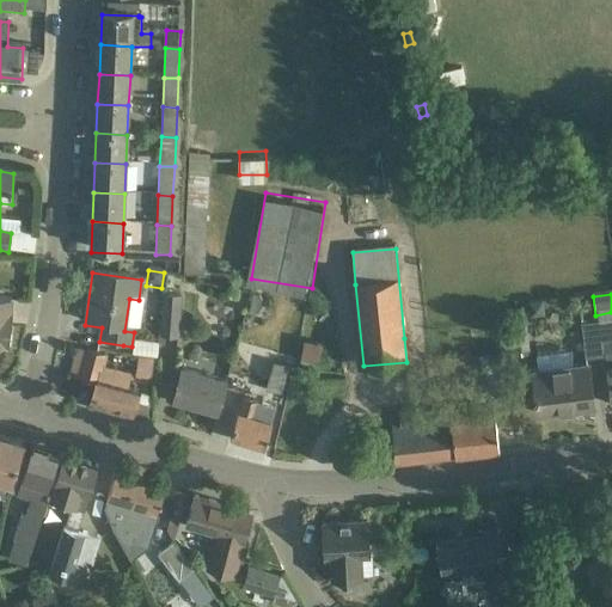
[(179,341),(183,298),(164,296),(160,339),(179,341)]
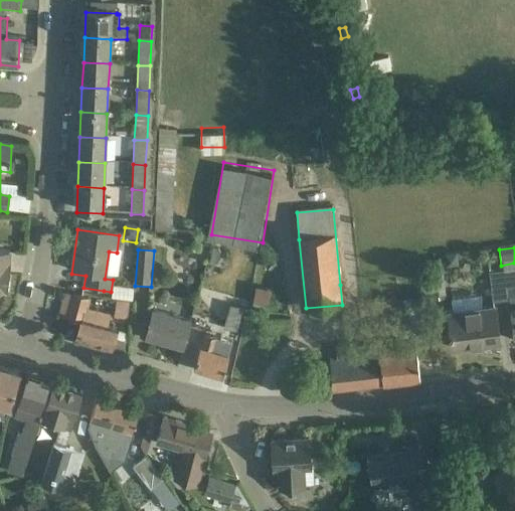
[(213,250),(208,268),(213,269),(218,267),(221,257),(219,252),(213,250)]
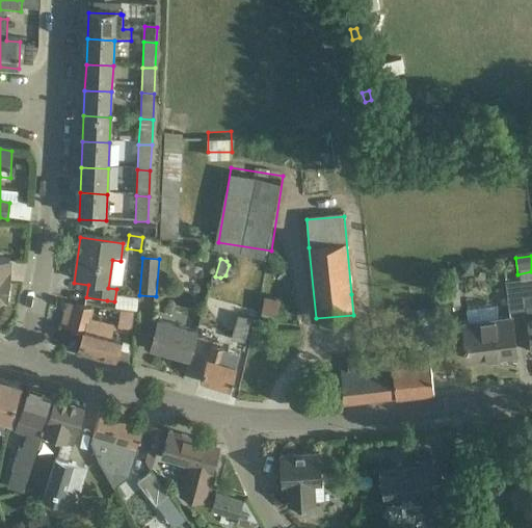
[(0,305),(7,306),(10,275),(8,275),(9,263),(0,262),(0,305)]
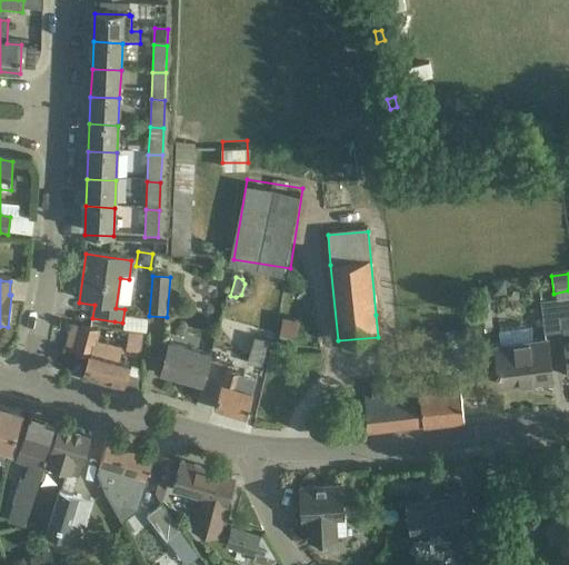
[(299,301),(306,296),(301,291),(295,297),(299,301)]
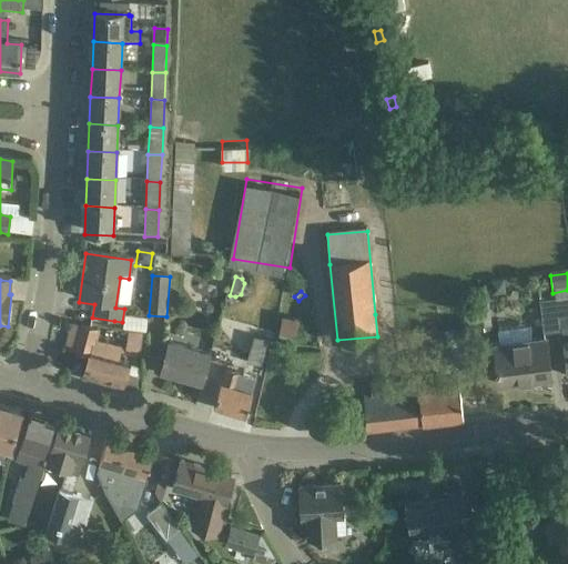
[(567,299),(557,301),(539,303),(544,335),(561,333),(559,323),(559,321),(559,319),(567,318),(567,299)]
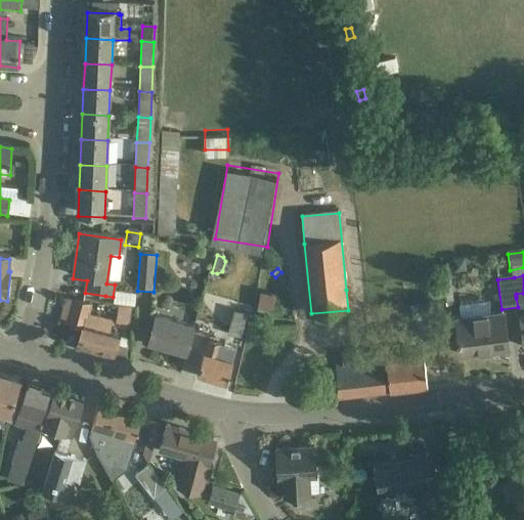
[(266,288),(272,282),(268,278),(263,284),(266,288)]
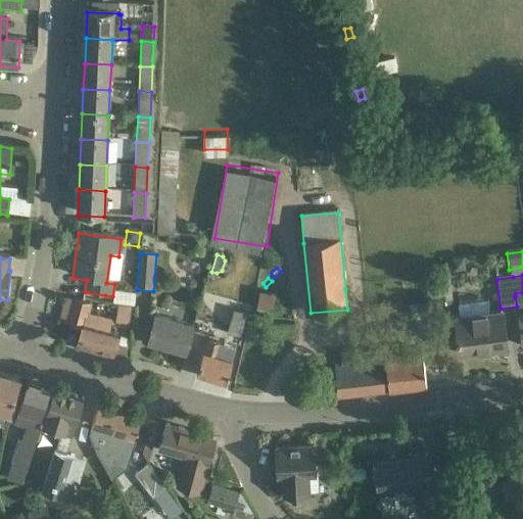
[(272,315),(275,296),(260,295),(256,313),(272,315)]
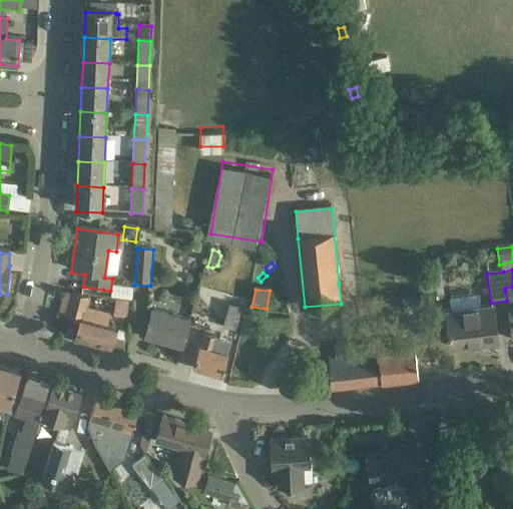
[(107,327),(109,317),(85,310),(88,300),(73,297),(73,298),(64,295),(59,318),(67,319),(67,320),(80,324),(75,342),(110,351),(110,350),(127,354),(131,340),(122,338),(123,334),(115,332),(115,330),(107,327)]
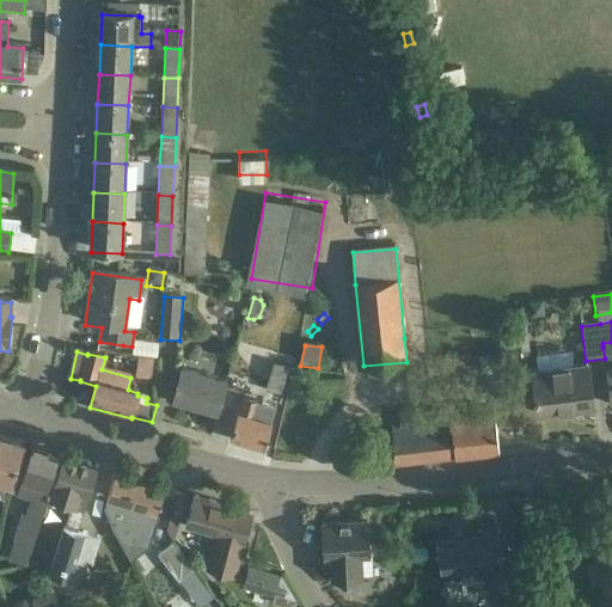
[(539,374),(532,375),(534,394),(537,418),(560,415),(560,412),(571,411),(571,414),(594,411),(592,387),(589,368),(573,371),(570,356),(538,360),(539,374)]
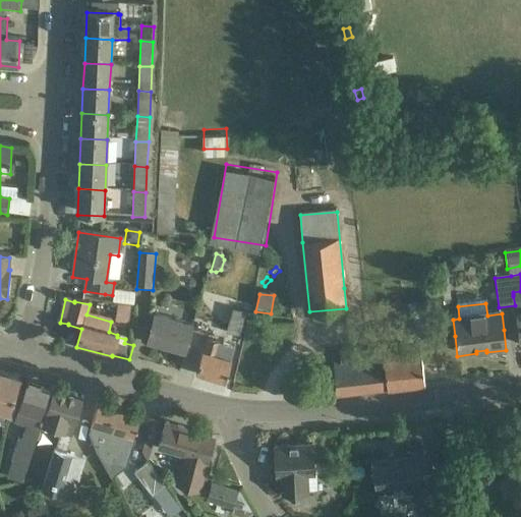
[(119,305),(116,317),(115,324),(129,326),(131,307),(119,305)]
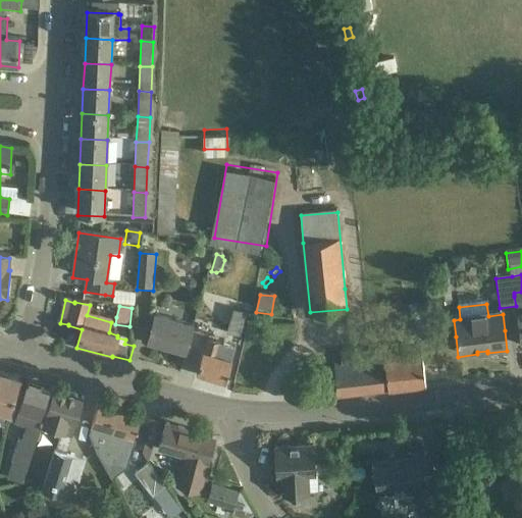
[(239,340),(247,315),(233,311),(226,335),(239,340)]
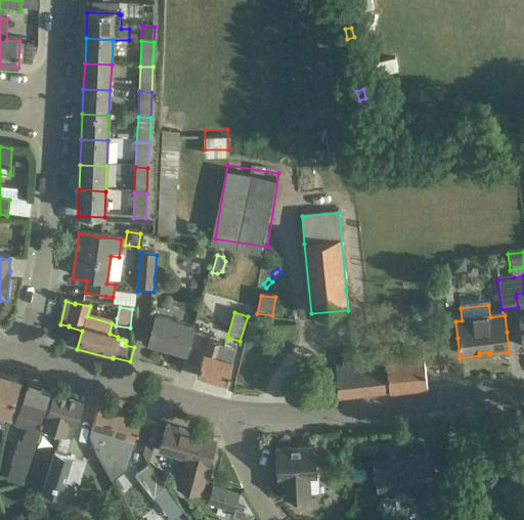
[(156,318),(148,347),(185,357),(193,329),(156,318)]
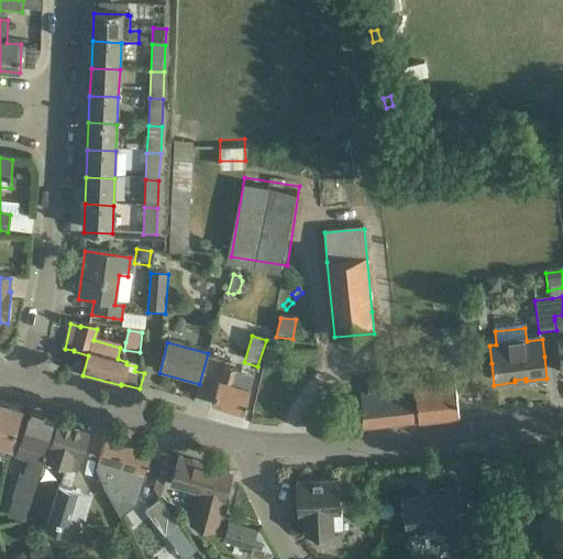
[(251,392),(250,392),(253,379),(236,373),(238,373),(225,369),(221,383),(219,382),(211,406),(243,415),(251,392)]
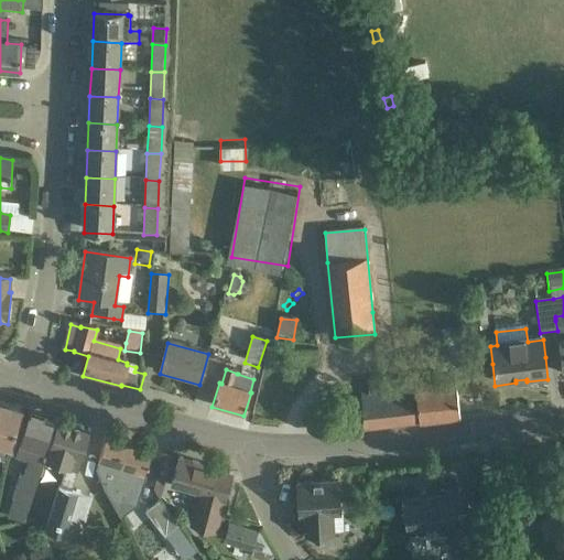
[(361,397),(365,431),(461,421),(456,380),(416,385),(416,380),(389,384),(389,381),(367,384),(369,397),(361,397)]
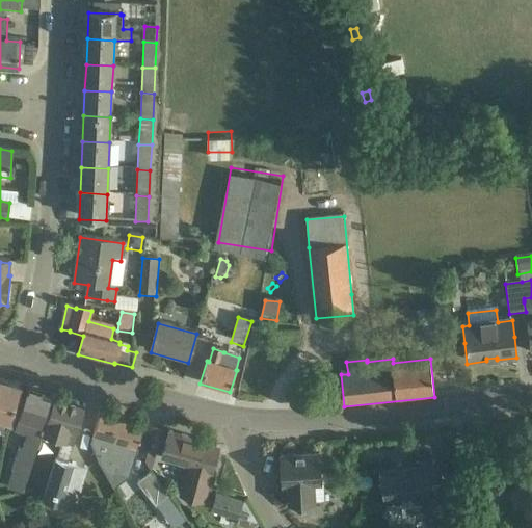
[(0,431),(7,433),(21,389),(0,381),(0,431)]
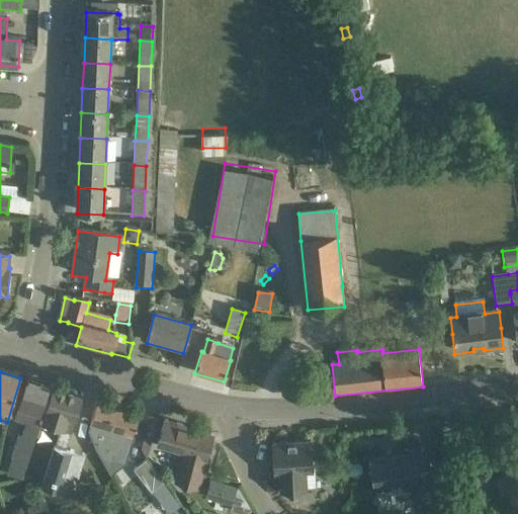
[(19,439),(11,460),(28,466),(40,428),(37,427),(51,388),(27,380),(14,421),(26,425),(23,436),(19,439)]
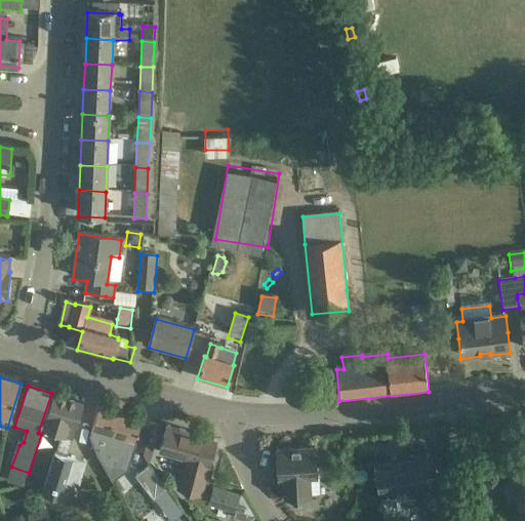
[(43,495),(73,505),(84,465),(67,459),(84,403),(54,394),(43,431),(63,437),(43,495)]
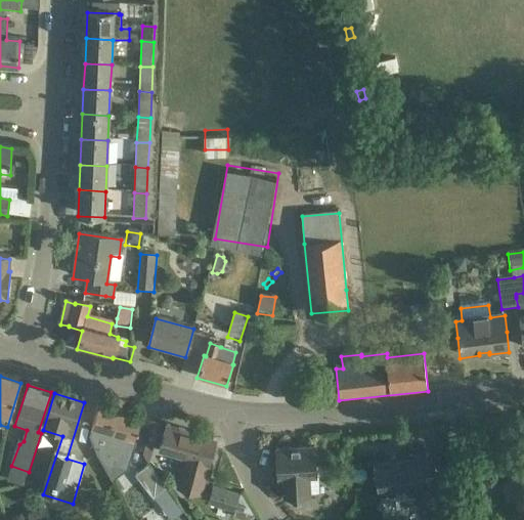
[(91,430),(90,437),(98,457),(112,480),(127,470),(130,458),(136,439),(142,420),(98,406),(92,426),(91,430)]
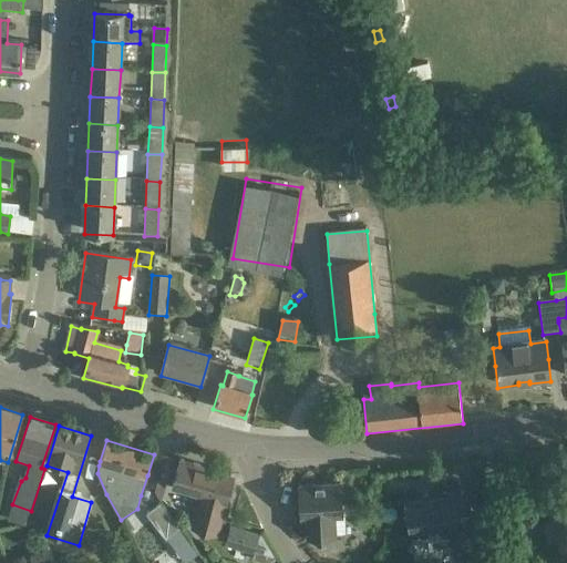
[(234,479),(179,462),(172,490),(200,498),(193,531),(196,532),(217,538),(234,479)]
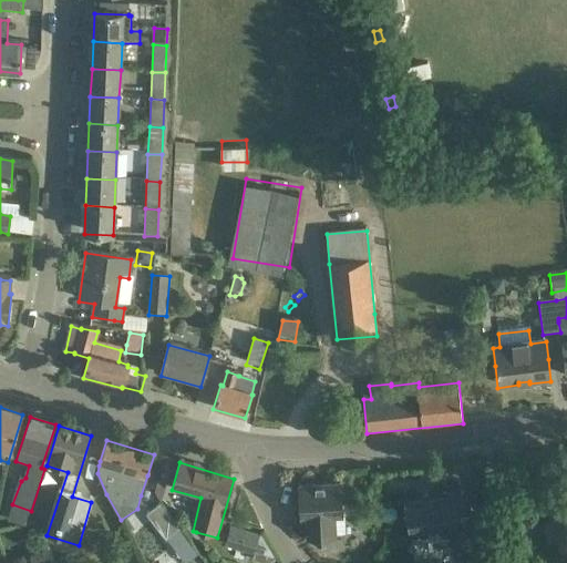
[(158,483),(155,493),(161,504),(166,485),(158,483)]
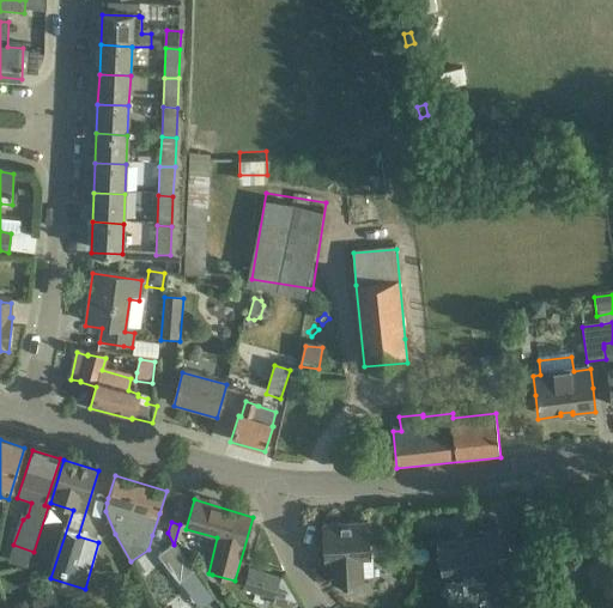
[(368,524),(323,528),(325,561),(332,561),(333,584),(365,583),(364,561),(364,559),(370,559),(368,524)]
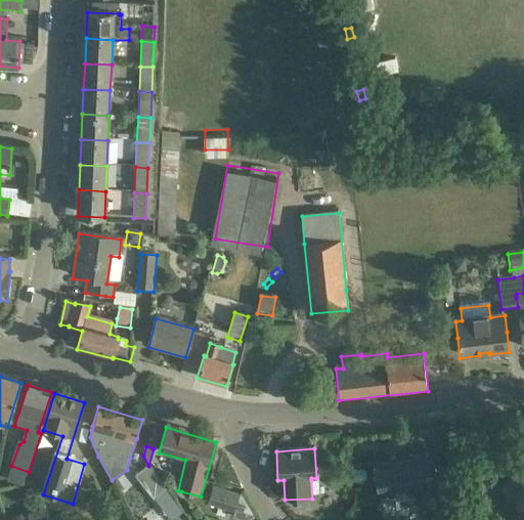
[(326,475),(344,473),(342,458),(324,459),(326,475)]
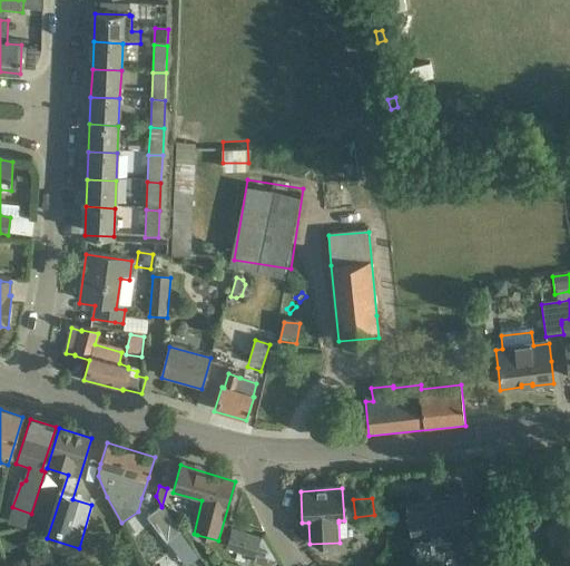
[(408,505),(410,527),(413,550),(433,548),(432,543),(450,540),(452,562),(479,558),(475,525),(467,526),(463,498),(408,505)]
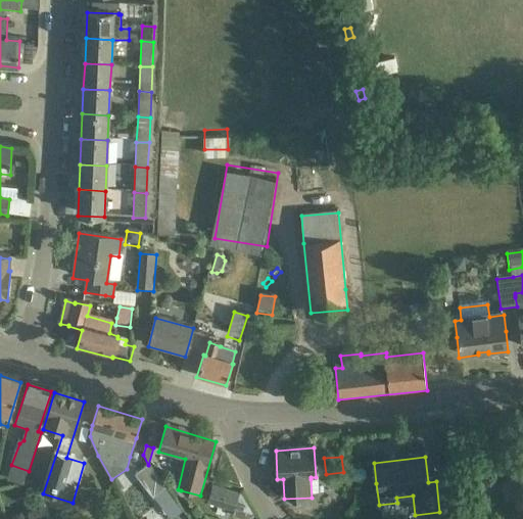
[(165,489),(148,466),(135,476),(152,499),(165,489)]
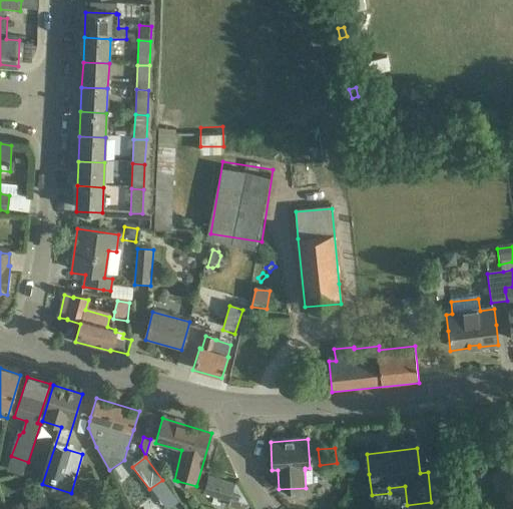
[(345,494),(344,477),(337,477),(338,495),(345,494)]
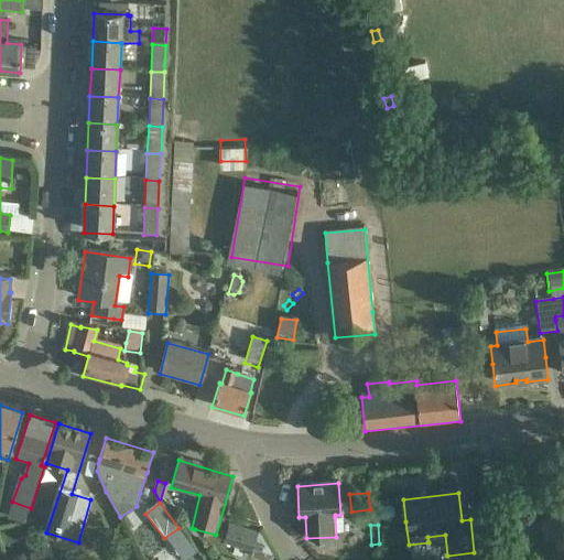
[(249,550),(252,537),(225,530),(221,544),(249,550)]
